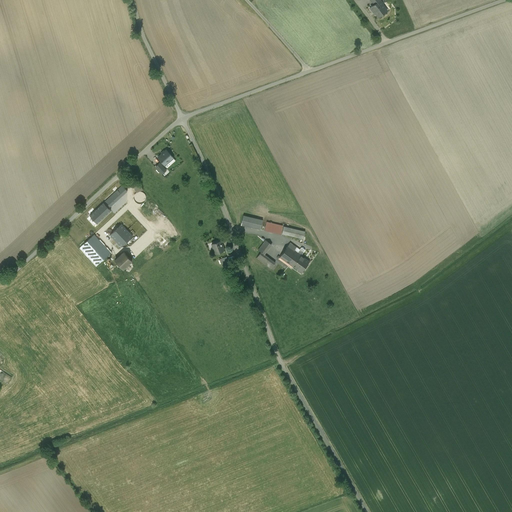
[(269,0),(265,0),(261,3),(268,11),(274,6),(269,0)]
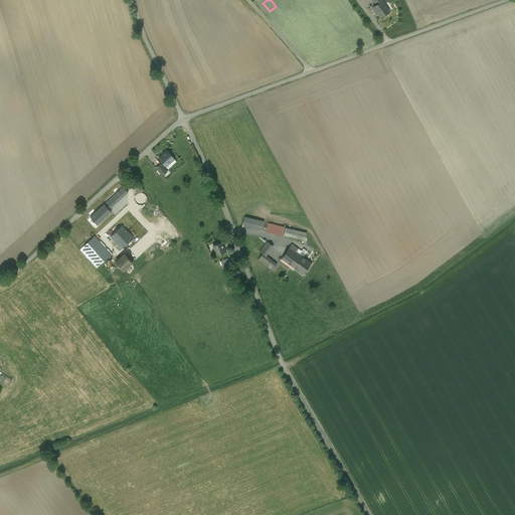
[(382,0),(374,0),(373,1),(376,5),(372,8),(375,11),(380,17),(388,12),(385,8),(386,7),(382,1),(383,0),(382,0)]
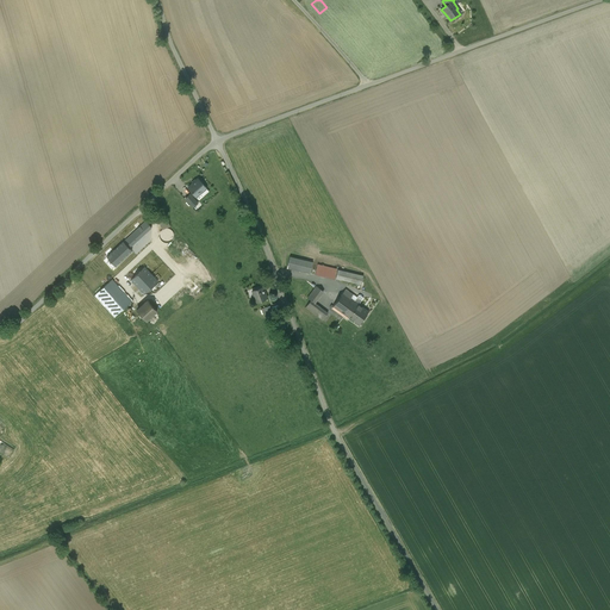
[(206,187),(198,179),(188,188),(195,197),(206,187)]
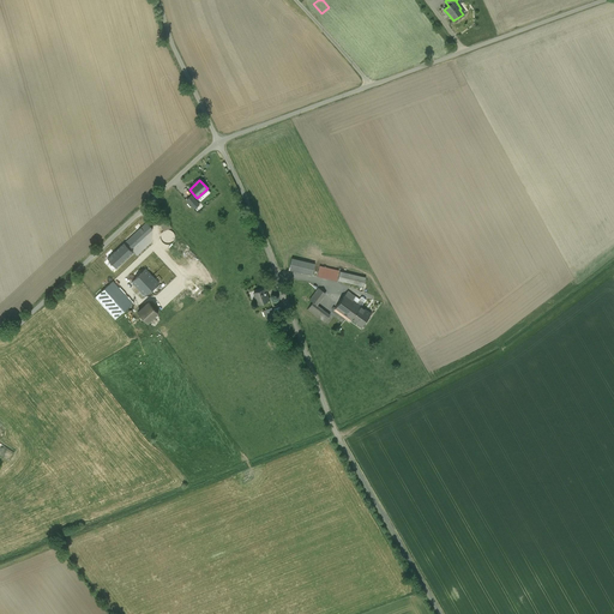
[(199,204),(191,196),(187,200),(194,209),(199,204)]
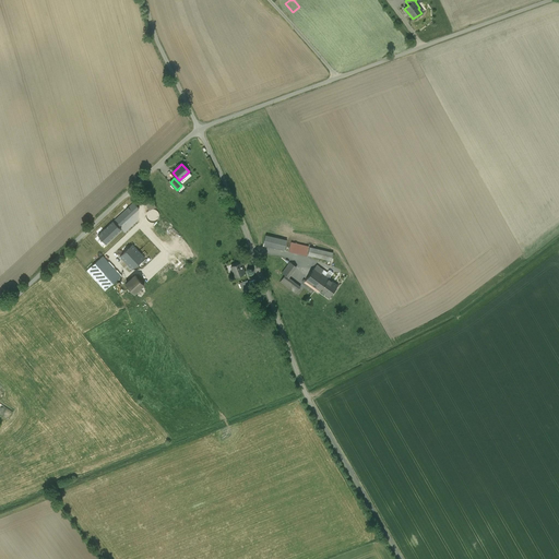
[(133,203),(117,218),(122,224),(139,209),(133,203)]
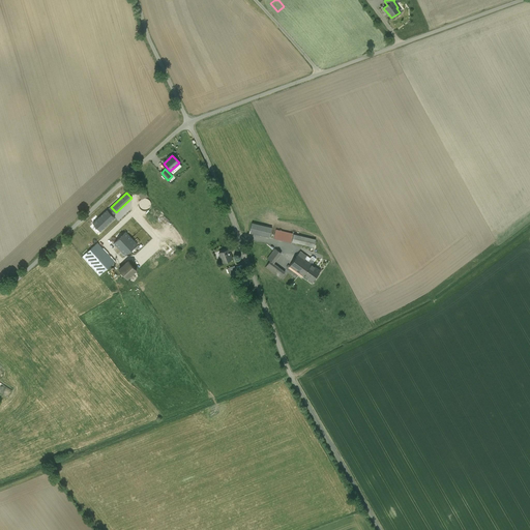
[(108,210),(93,223),(100,230),(114,217),(112,215),(108,210)]
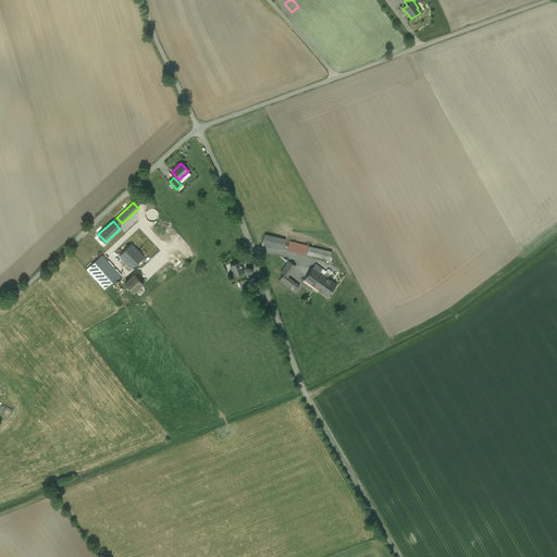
[(232,230),(223,235),(225,240),(230,248),(238,244),(232,230)]
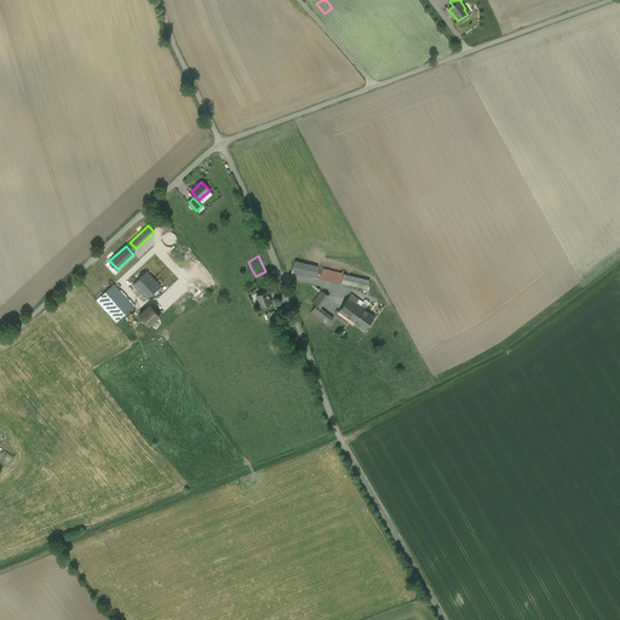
[(319,267),(294,262),(292,273),(315,279),(319,267)]
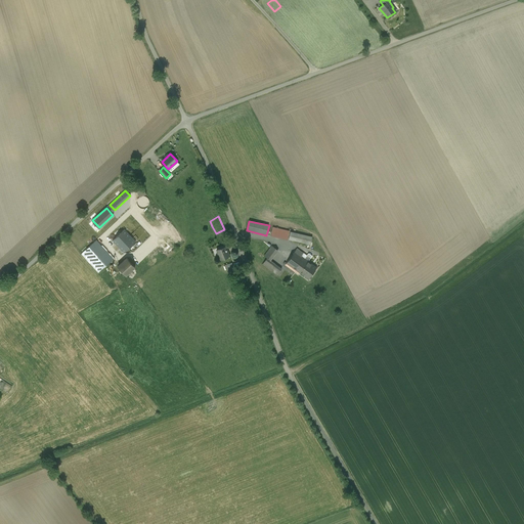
[(289,231),(272,227),(270,236),(288,239),(289,231)]
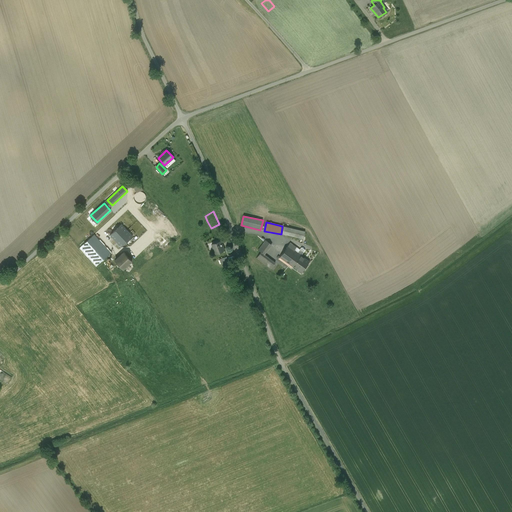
[(133,236),(122,224),(110,235),(121,247),(133,236)]
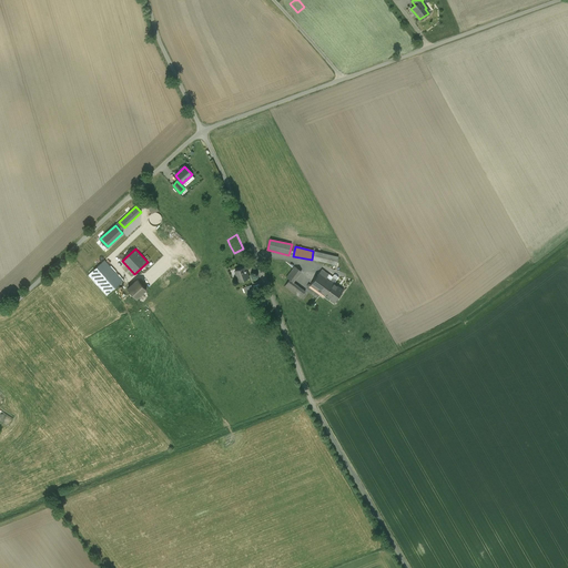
[(338,257),(315,251),(313,260),(336,265),(338,257)]
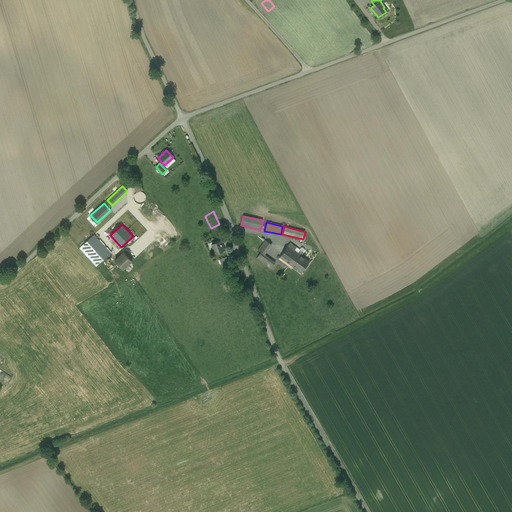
[(94,235),(80,247),(97,266),(111,253),(94,235)]
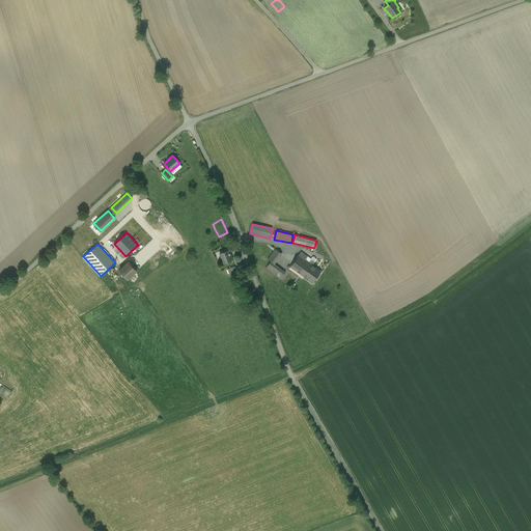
[(276,249),(269,259),(271,261),(263,272),(278,282),(285,273),(274,263),(282,253),(276,249)]
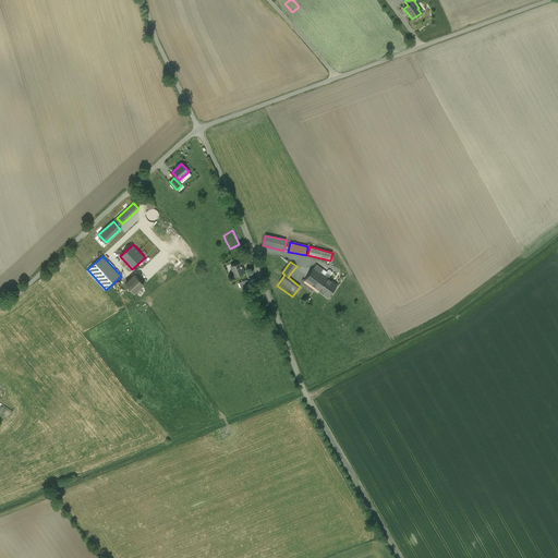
[(240,263),(231,266),(234,277),(244,274),(243,268),(242,269),(240,263)]
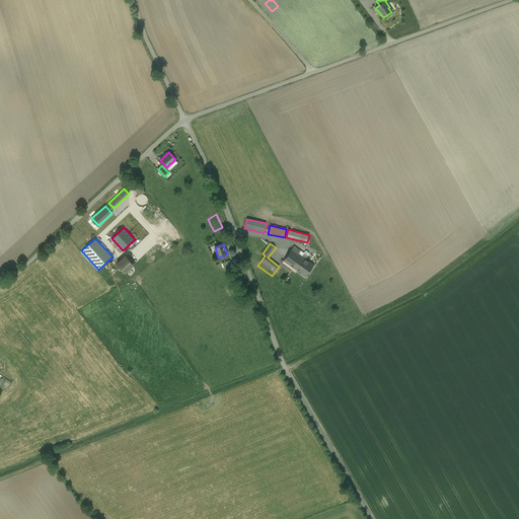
[(302,252),(294,246),(284,261),(297,270),(305,258),(300,255),(302,252)]
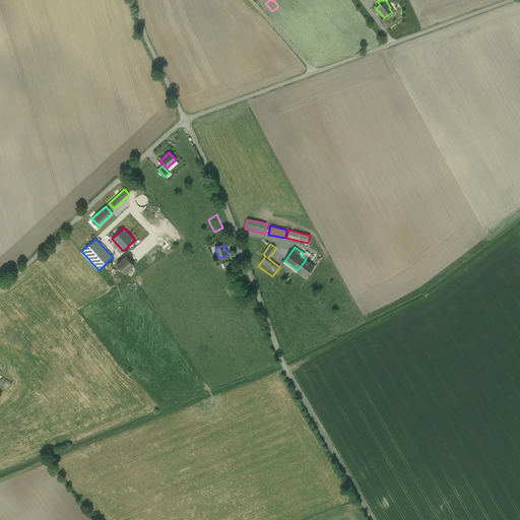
[(126,255),(117,264),(125,273),(134,264),(128,257),(126,255)]
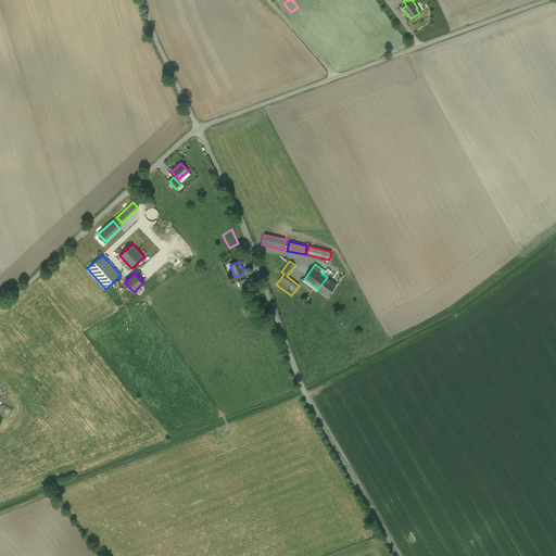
[(327,277),(318,289),(327,295),(337,283),(327,277)]
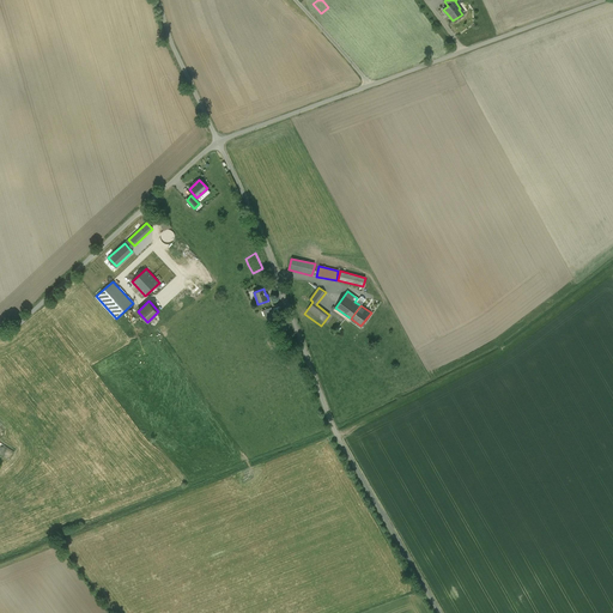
[(271,308),(263,310),(266,319),(274,315),(271,308)]
